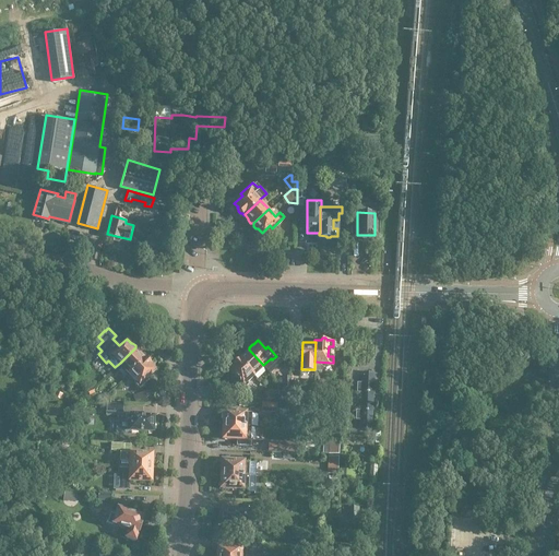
[(137,349),(135,347),(120,363),(129,371),(144,357),(144,356),(141,353),(141,351),(139,349),(137,349)]
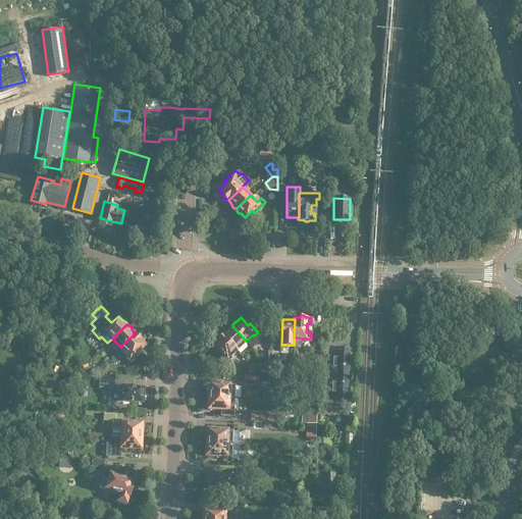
[(227,330),(223,334),(238,349),(246,341),(232,326),(231,326),(229,326),(227,329),(227,330)]
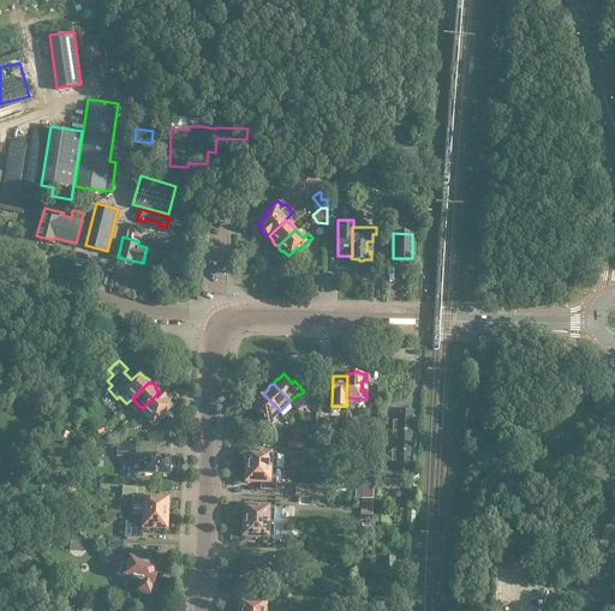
[(160,391),(159,391),(159,393),(142,408),(149,417),(148,418),(154,425),(163,415),(161,413),(171,405),(166,400),(167,399),(166,397),(166,395),(163,393),(161,393),(160,391)]
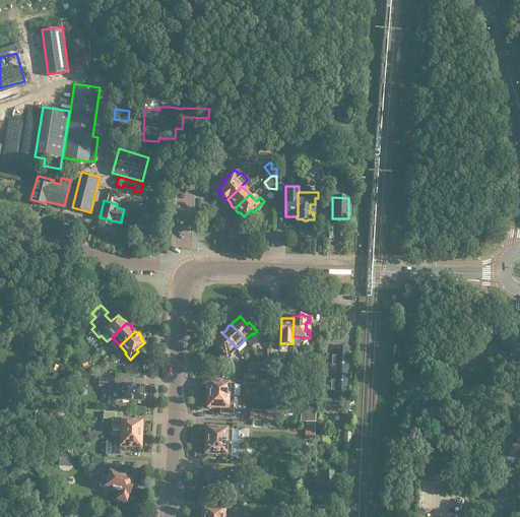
[(222,333),(222,332),(220,333),(219,333),(216,335),(216,337),(215,338),(216,339),(212,342),(219,349),(217,351),(225,361),(231,356),(230,353),(237,347),(222,333)]
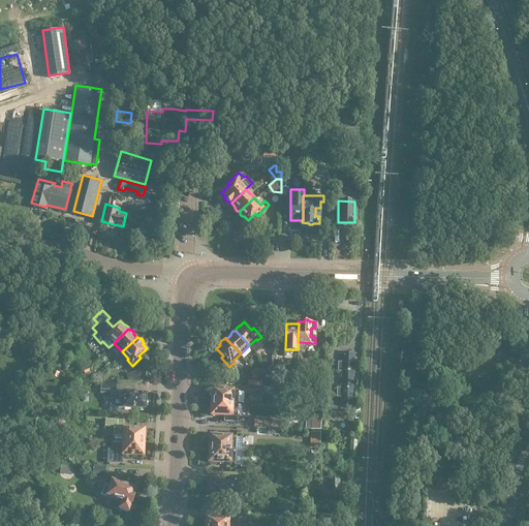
[(353,351),(343,351),(343,360),(338,360),(338,369),(342,369),(342,385),(337,385),(337,395),(341,395),(341,403),(351,404),(353,351)]
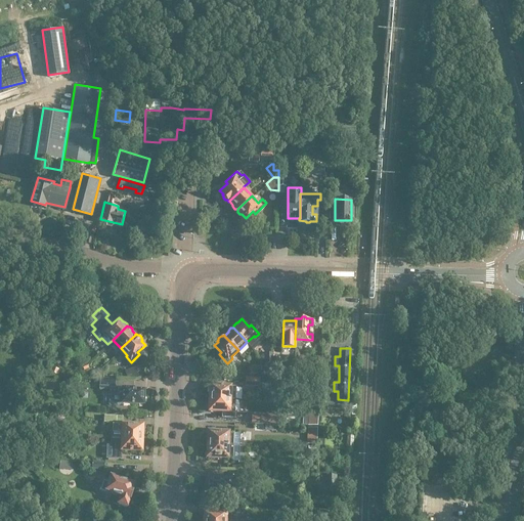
[(135,364),(124,368),(127,377),(135,377),(139,375),(135,364)]
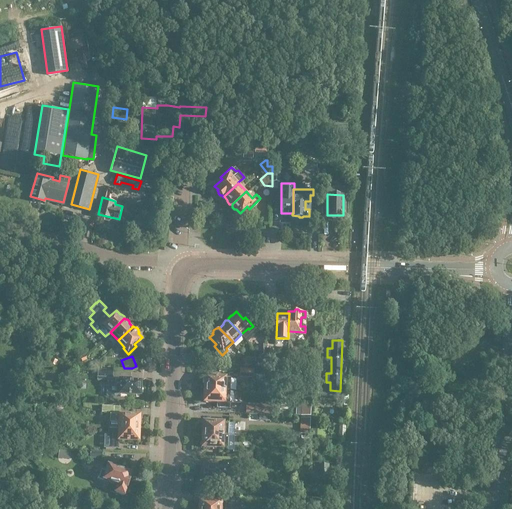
[(240,366),(239,375),(253,375),(253,367),(240,366)]
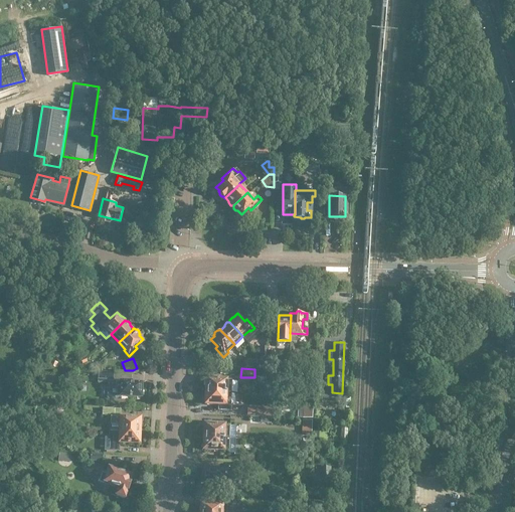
[(113,379),(113,377),(114,369),(98,369),(98,379),(109,380),(109,379),(113,379)]
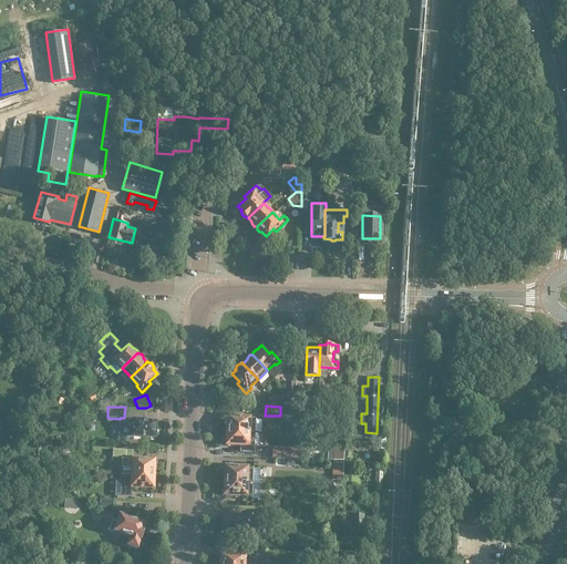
[(229,424),(228,429),(255,430),(256,417),(228,416),(227,417),(226,418),(226,422),(227,423),(227,424),(229,424)]
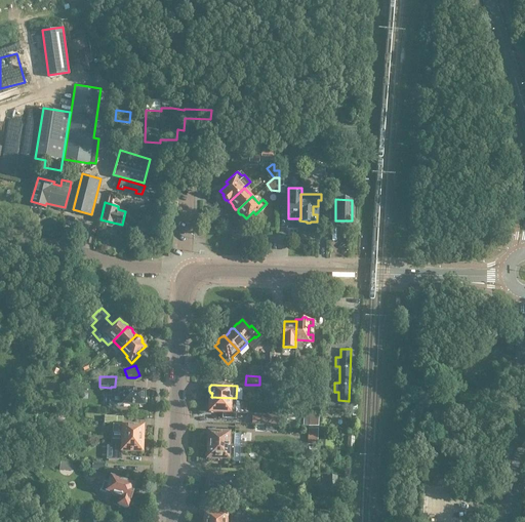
[(115,387),(111,387),(111,388),(110,404),(122,404),(123,403),(144,403),(144,402),(146,401),(146,396),(144,395),(145,389),(138,389),(139,386),(133,386),(133,388),(115,387)]
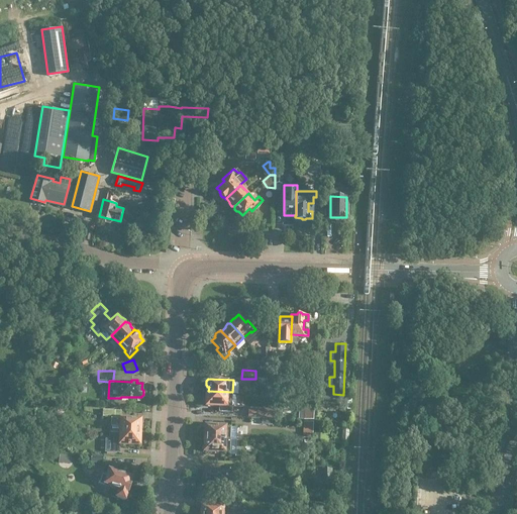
[(206,404),(220,404),(220,409),(231,410),(232,392),(208,391),(208,395),(207,395),(207,397),(205,397),(205,402),(207,402),(206,404)]
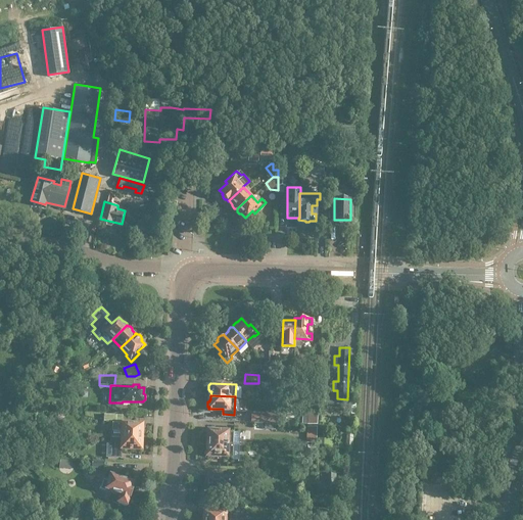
[(307,398),(306,423),(317,423),(319,398),(307,398)]
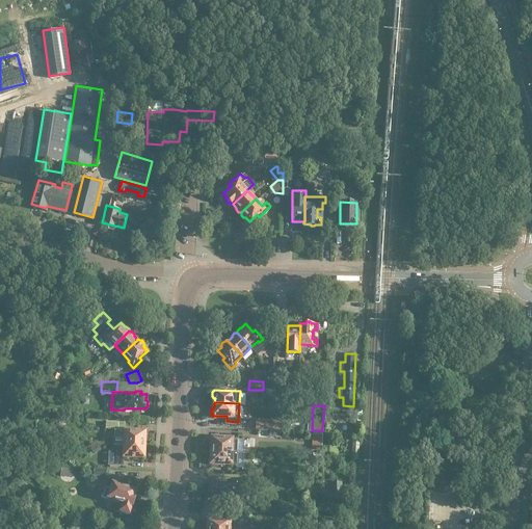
[(115,426),(115,442),(142,443),(142,439),(144,439),(144,437),(145,437),(145,431),(144,430),(144,429),(126,428),(126,421),(108,420),(108,426),(115,426)]
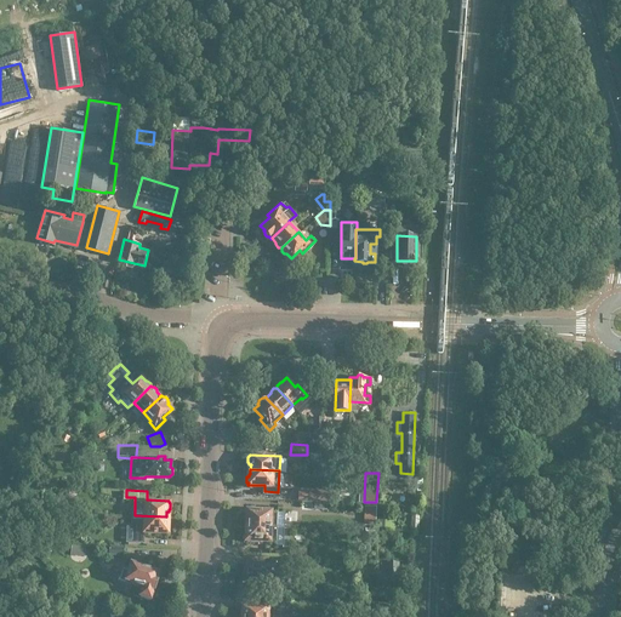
[(364,503),(363,524),(375,524),(376,504),(364,503)]
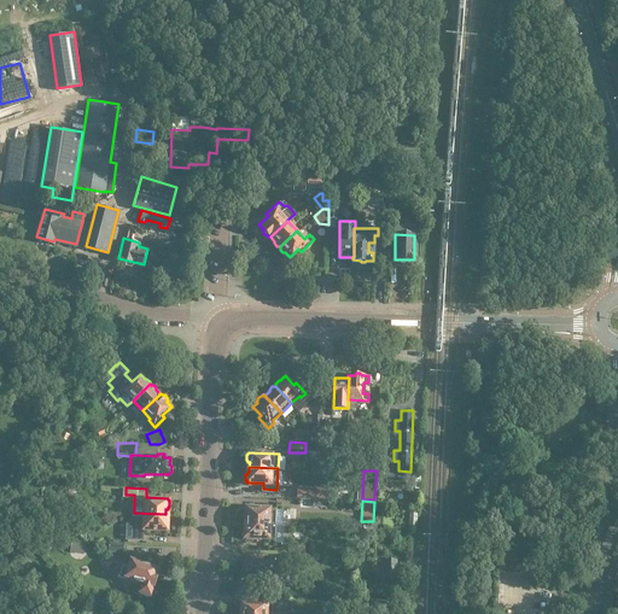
[(246,516),(246,521),(275,522),(275,508),(246,507),(245,508),(244,509),(244,514),(245,515),(245,516),(246,516)]
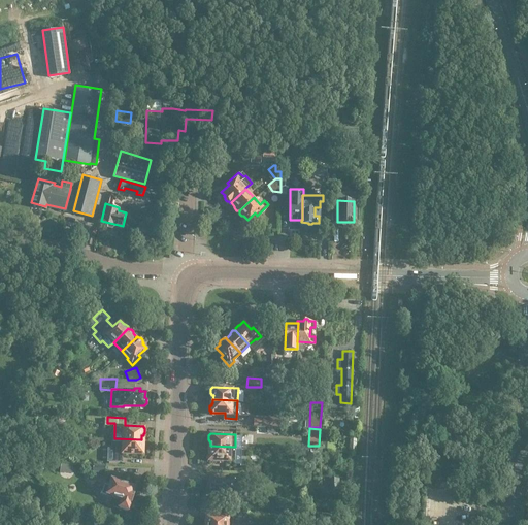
[(141,444),(141,439),(114,438),(113,448),(117,448),(117,452),(110,452),(110,460),(123,460),(123,452),(142,453),(142,452),(143,451),(143,447),(142,446),(142,444),(141,444)]
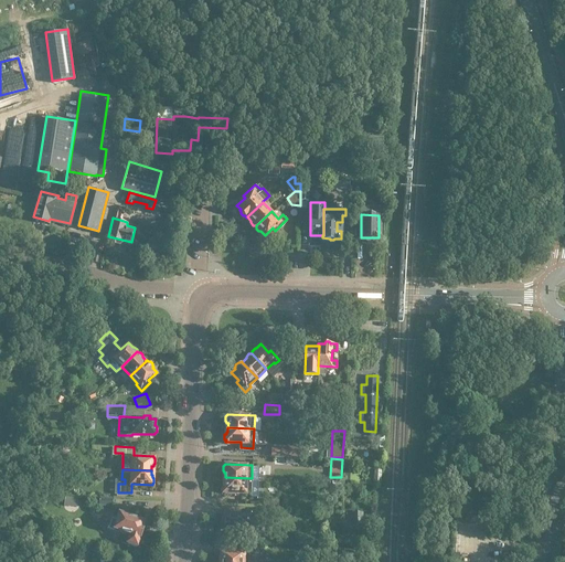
[(360,469),(345,469),(344,479),(359,480),(360,469)]
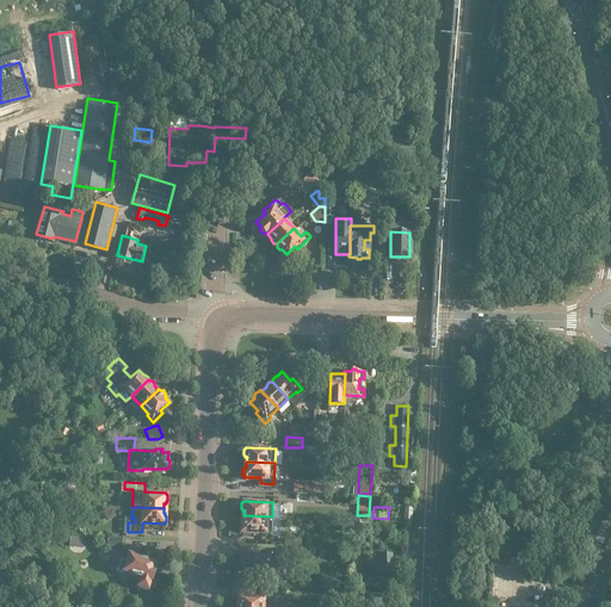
[(279,518),(272,516),(244,515),(244,520),(242,520),(242,522),(240,522),(240,528),(241,528),(241,531),(271,532),(271,534),(278,536),(279,518)]
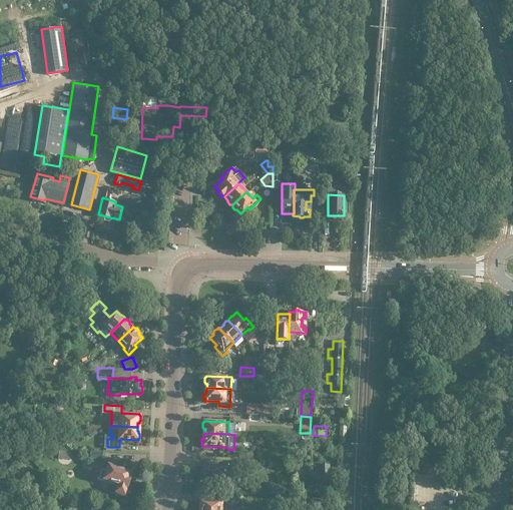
[(102,460),(102,449),(90,449),(90,459),(102,460)]
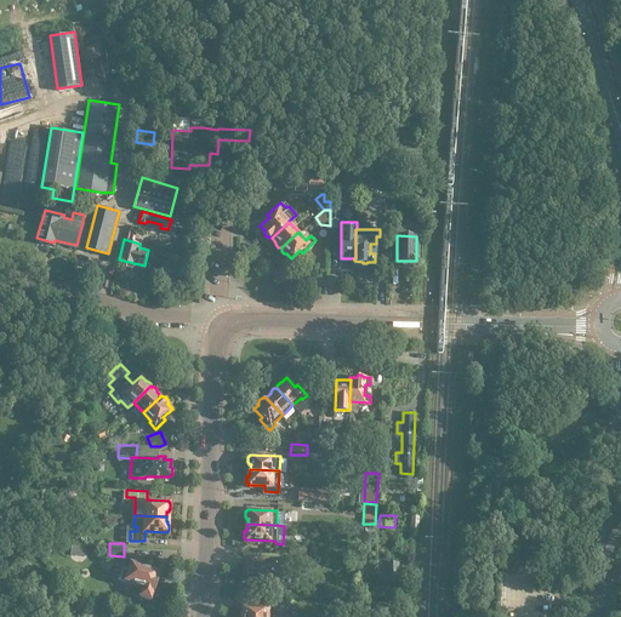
[(159,571),(131,563),(125,581),(142,586),(140,595),(151,599),(158,578),(157,578),(159,571)]
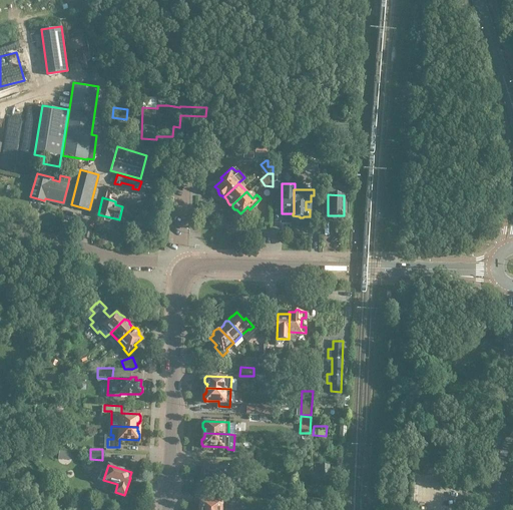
[(218,465),(218,467),(202,466),(202,472),(200,472),(200,480),(205,480),(209,480),(209,481),(211,481),(211,480),(219,480),(218,482),(232,483),(232,472),(231,472),(231,465),(218,465)]
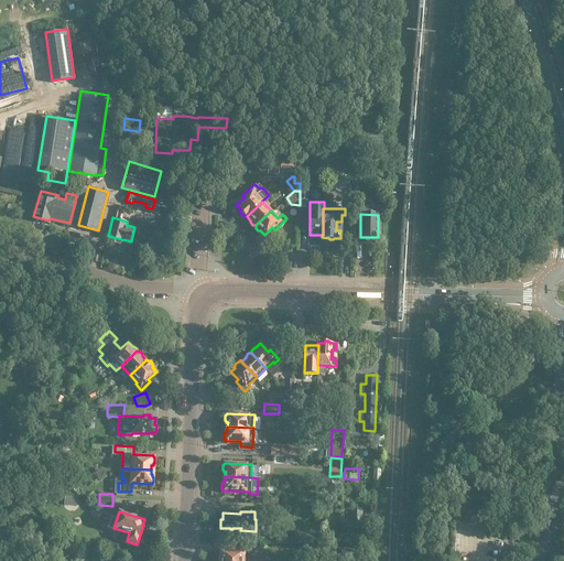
[(221,559),(220,560),(247,560),(248,551),(220,550),(220,551),(219,551),(219,557),(220,558),(220,559),(221,559)]
